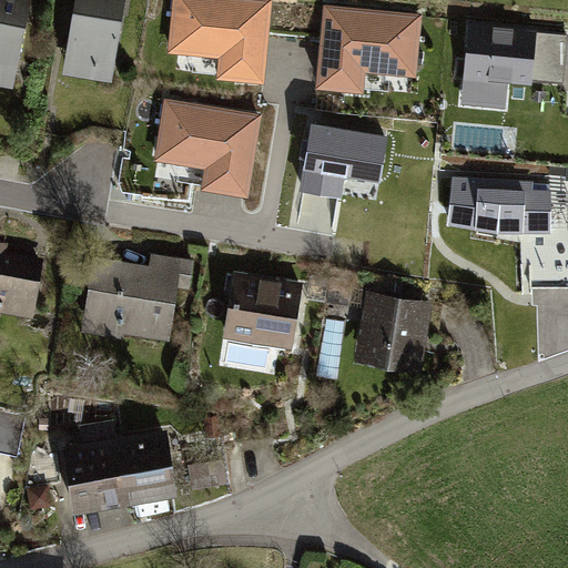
[(20,0),(0,0),(0,84),(17,88),(36,3),(20,0)]
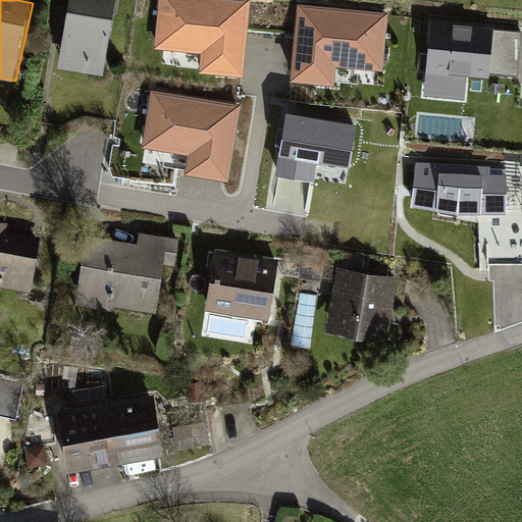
[(121,0),(73,0),(61,69),(108,77),(121,0)]
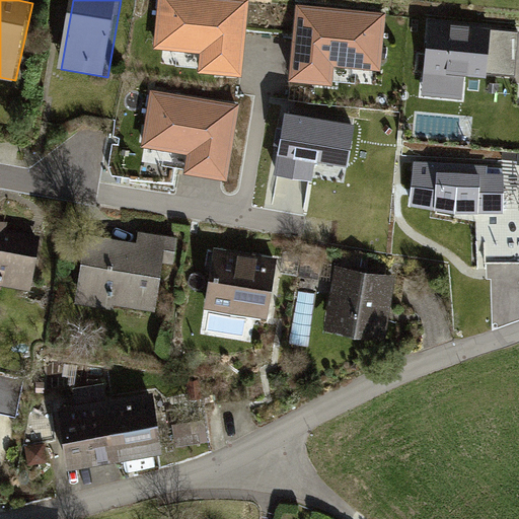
[(248,0),(158,0),(155,51),(201,55),(199,76),(242,79),(248,0)]
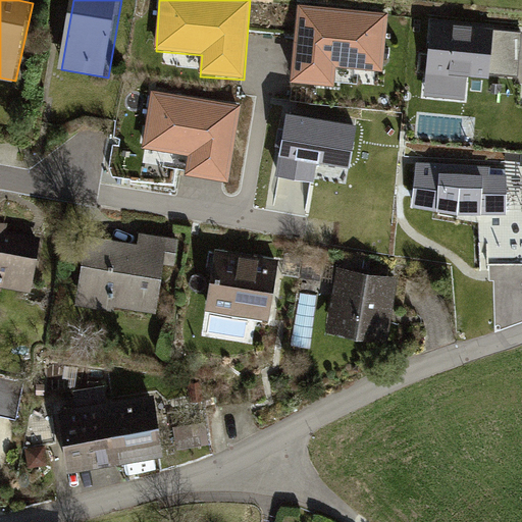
[(388,14),(298,5),(290,85),(334,89),(336,69),(382,74),(388,14)]
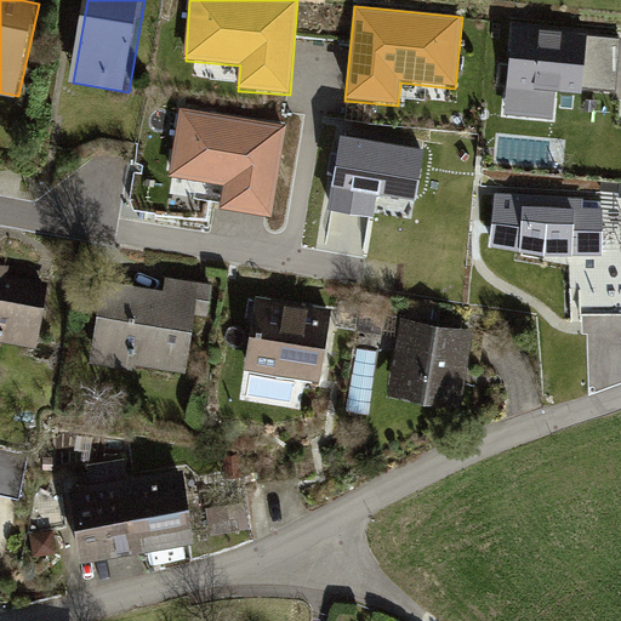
[(613,91),(619,39),(513,27),(503,117),(552,121),(556,85),(613,91)]
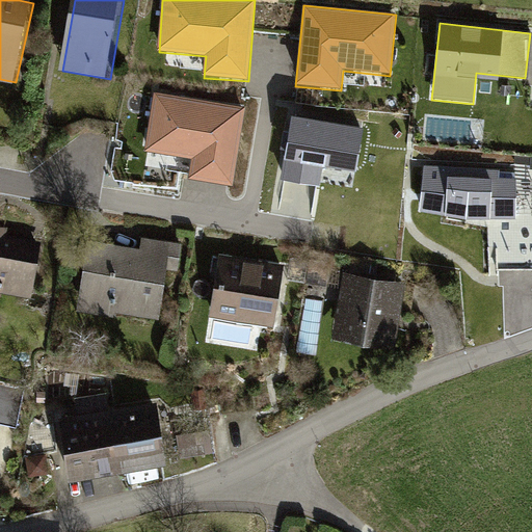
[(246,108),(156,92),(145,153),(192,161),(189,181),(233,188),(246,108)]
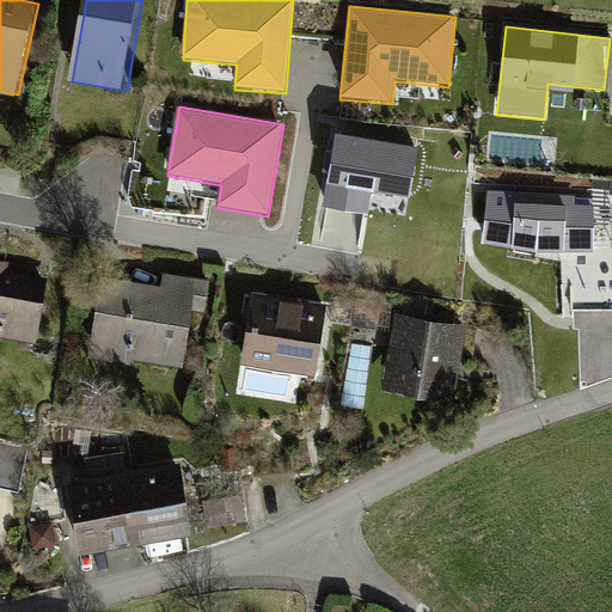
[(417,151),(338,138),(328,207),(368,214),(372,195),(409,201),(417,151)]
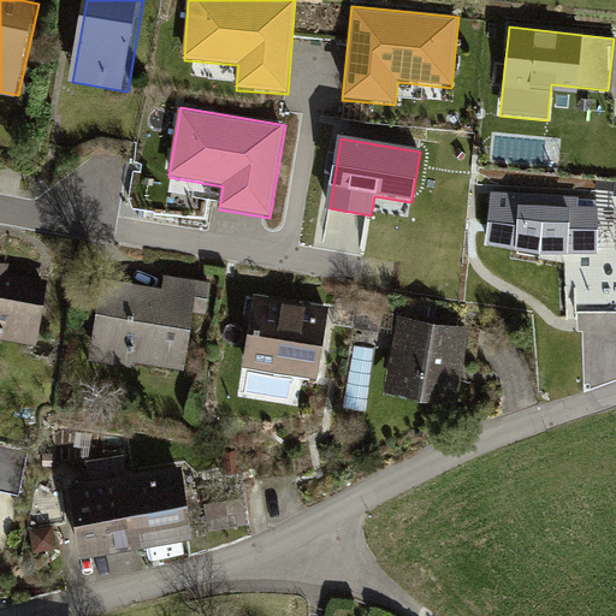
[(598,197),(491,191),(486,244),(540,254),(599,253),(598,197)]
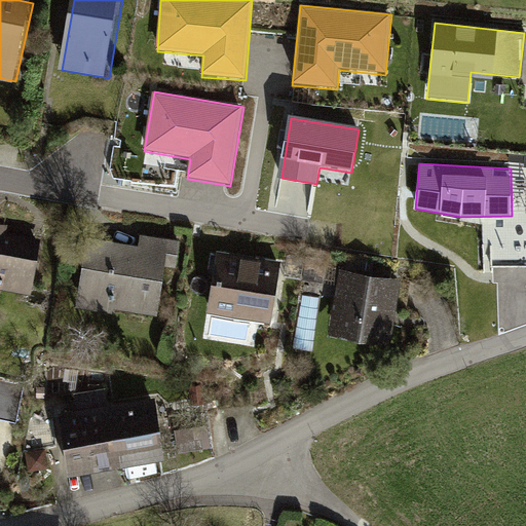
[(8,228),(0,227),(0,292),(39,299),(48,243),(6,236),(8,228)]
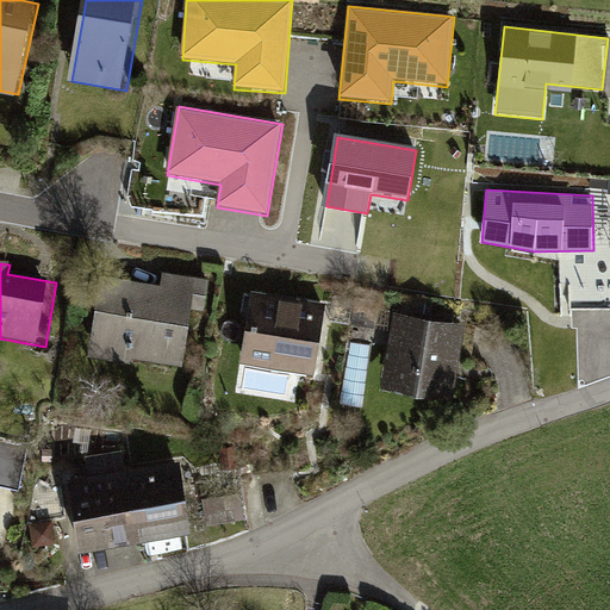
[(199,293),(103,281),(93,360),(190,372),(199,293)]
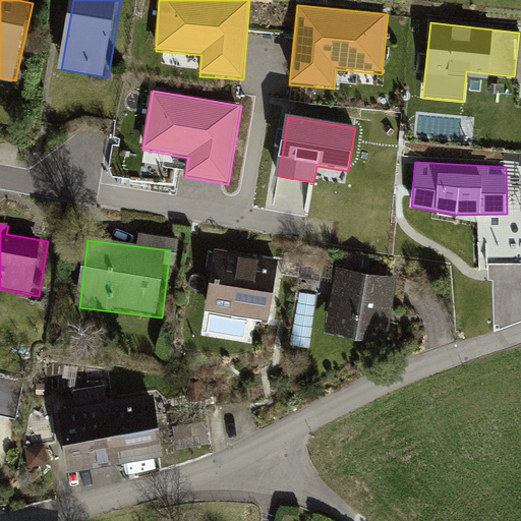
[(283,259),(218,250),(209,314),(275,324),(283,259)]
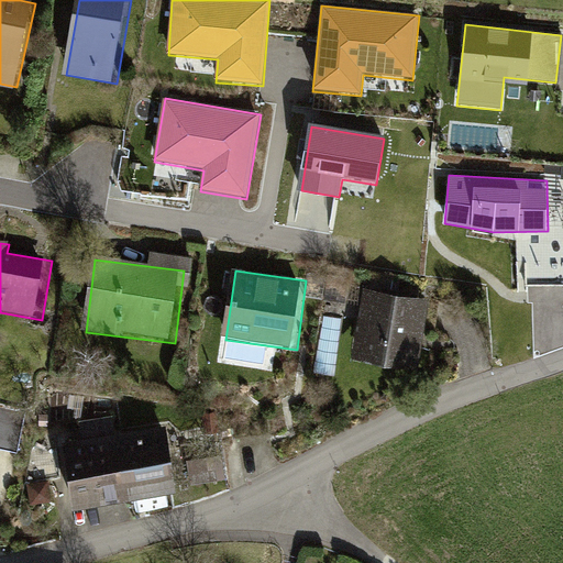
[(433,302),(364,293),(353,364),(423,374),(433,302)]
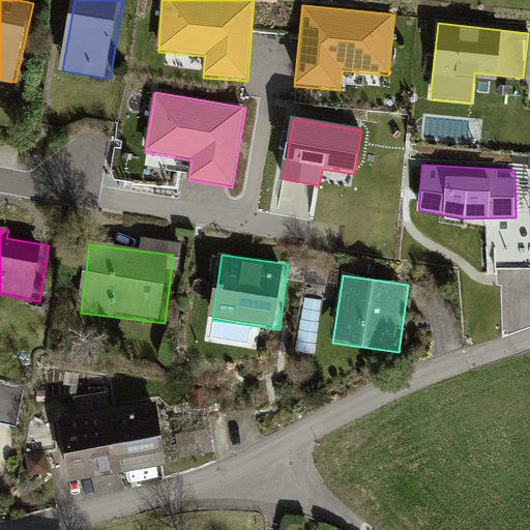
[(26,391),(0,385),(0,424),(18,429),(26,391)]
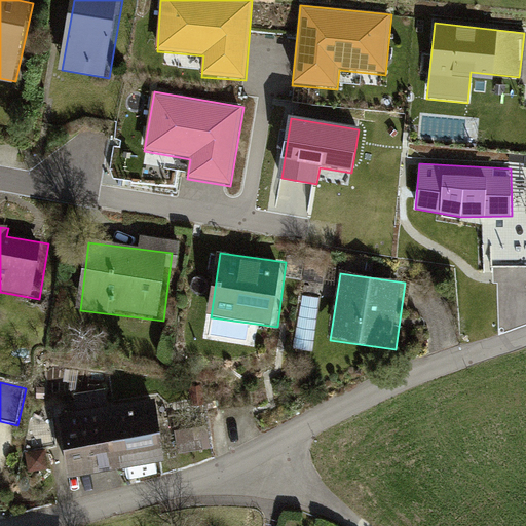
[(156,401),(62,417),(73,480),(167,463),(156,401)]
